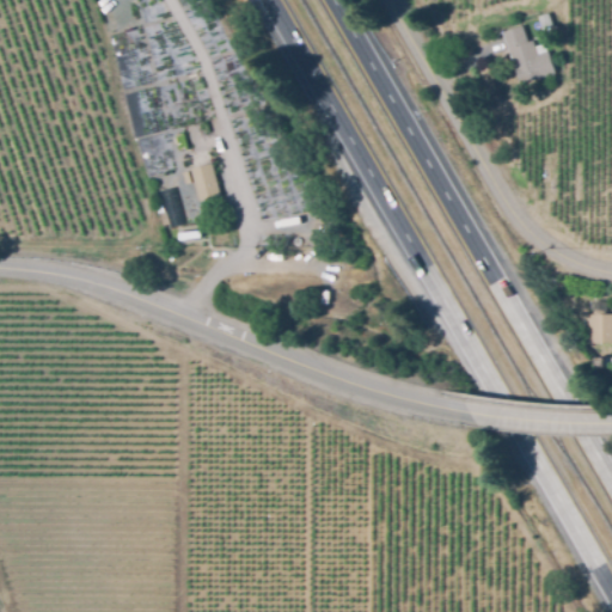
[(542,31),(537,17),(549,13),(552,28),(542,31)]
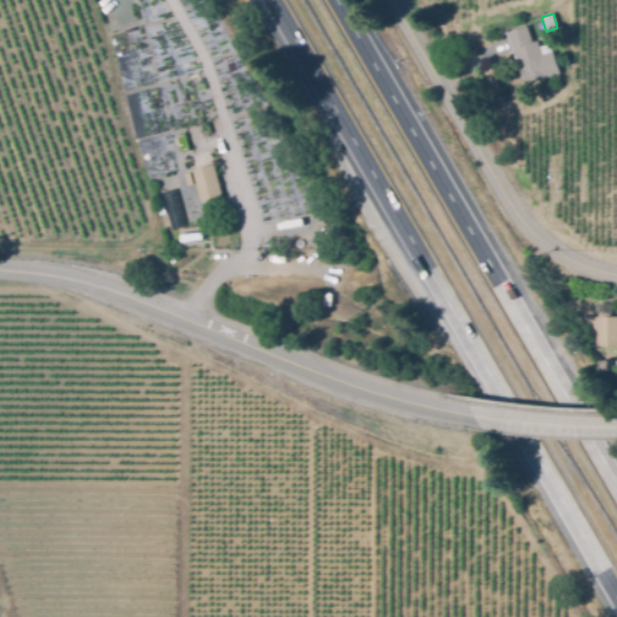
[(524,86),(506,34),(527,27),(532,42),(538,40),(542,54),(552,52),(559,75),(524,86)]
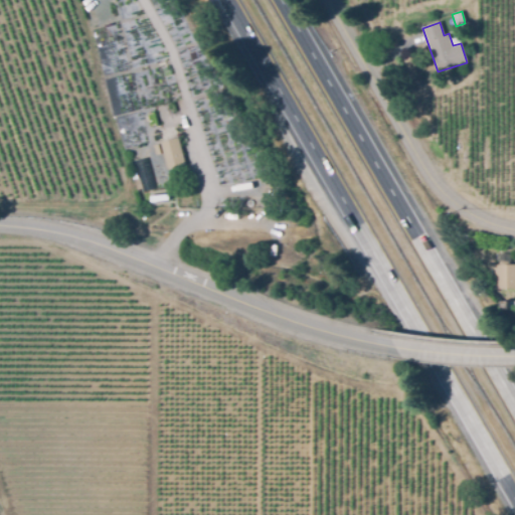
[(148,127),(145,115),(155,113),(158,125),(148,127)]
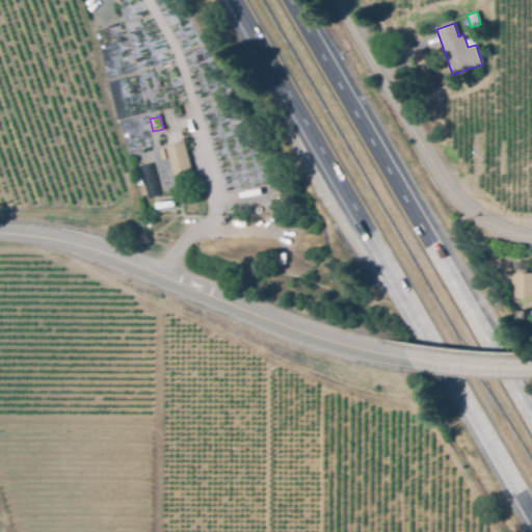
[(173,177),(165,148),(184,143),(191,173),(173,177)]
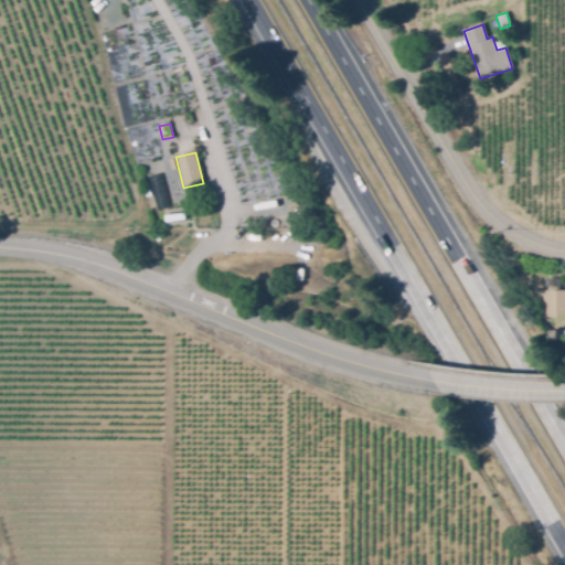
[(170,171),(167,161),(172,159),(176,170),(170,171)]
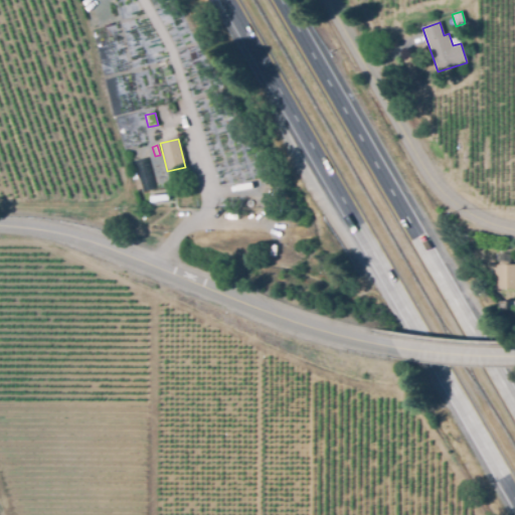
[(142,192),(133,161),(146,158),(154,188),(142,192)]
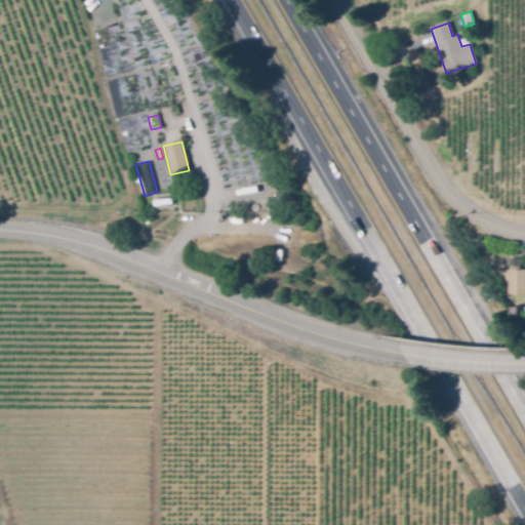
[(256,212),(253,212),(252,211),(251,209),(251,207),(252,205),(254,204),(256,204),(257,205),(258,207),(259,207),(258,209),(257,211),(256,212)]
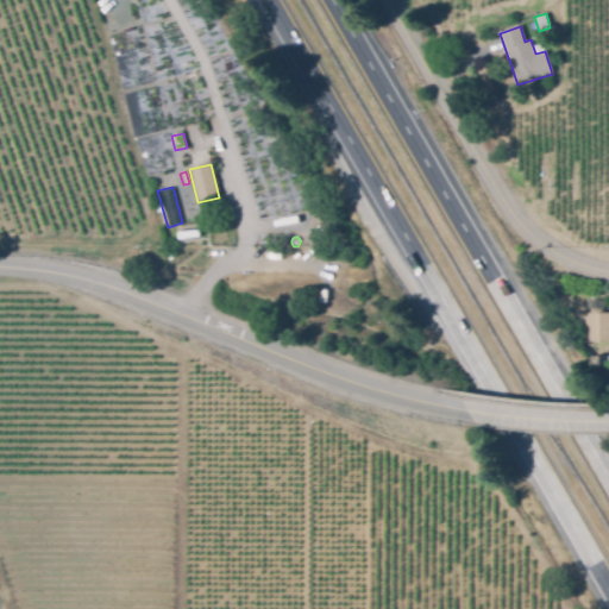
[(327,303),(319,302),(319,289),(328,290),(327,303)]
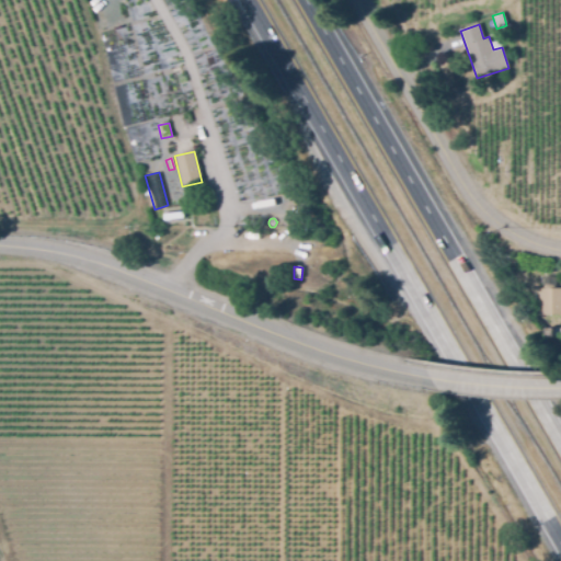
[(560,313),(537,313),(537,288),(560,288),(560,313)]
